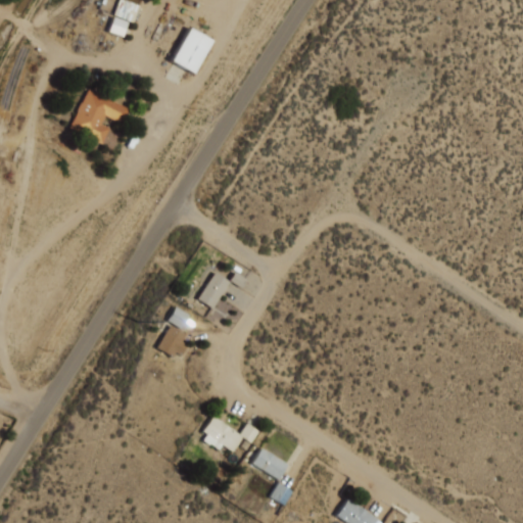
[(121,37),(128,19),(132,21),(138,5),(124,0),(117,0),(106,31),(121,37)]
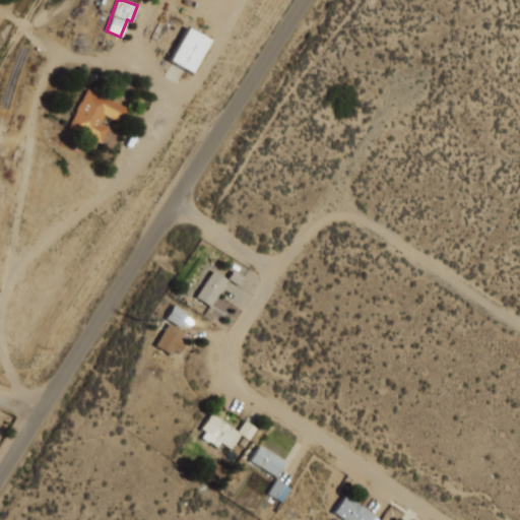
[(167,60),(189,72),(208,40),(186,26),(167,60)]
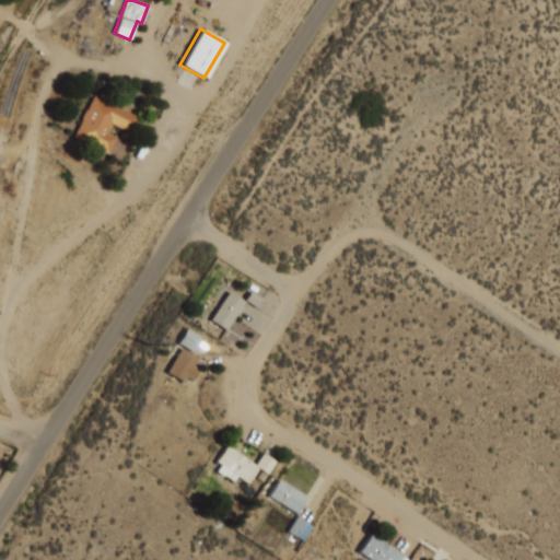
[(95,96),(140,118),(132,135),(114,125),(109,133),(118,138),(111,154),(76,137),(95,96)]
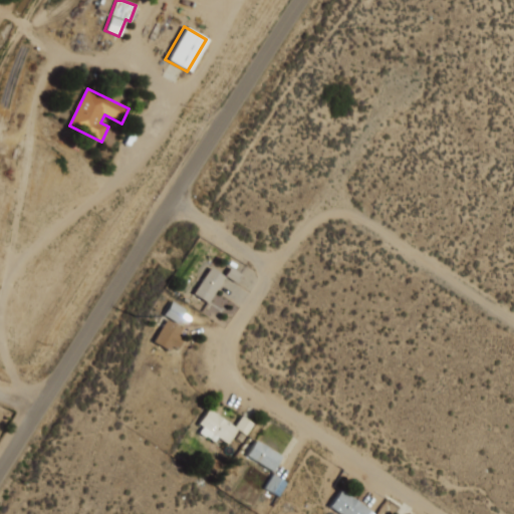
[(212,267),(226,275),(209,302),(195,293),(212,267)]
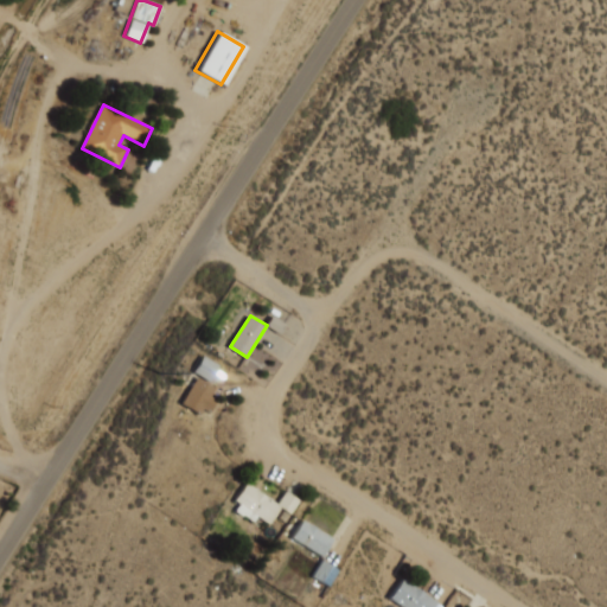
[(198,376),(216,388),(212,394),(219,398),(211,411),(205,409),(202,415),(181,403),(198,376)]
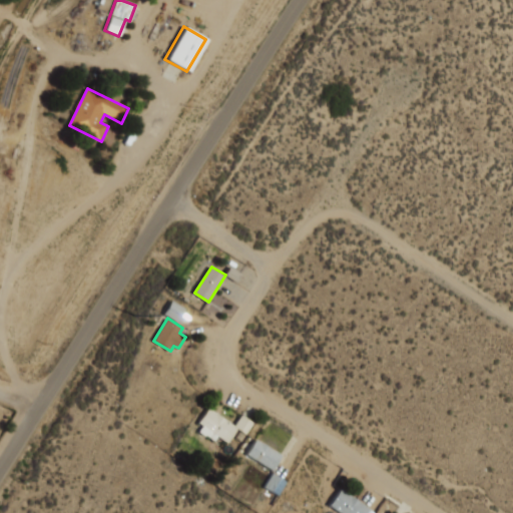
[(209,408),(235,426),(243,414),(255,423),(247,434),(240,428),(229,443),(219,436),(215,442),(199,431),(203,425),(199,422),(209,408)]
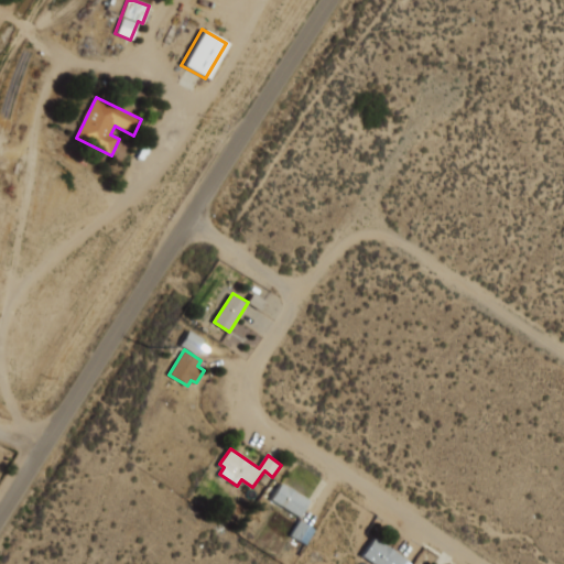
[(282,483),(311,499),(300,517),(272,499),(282,483)]
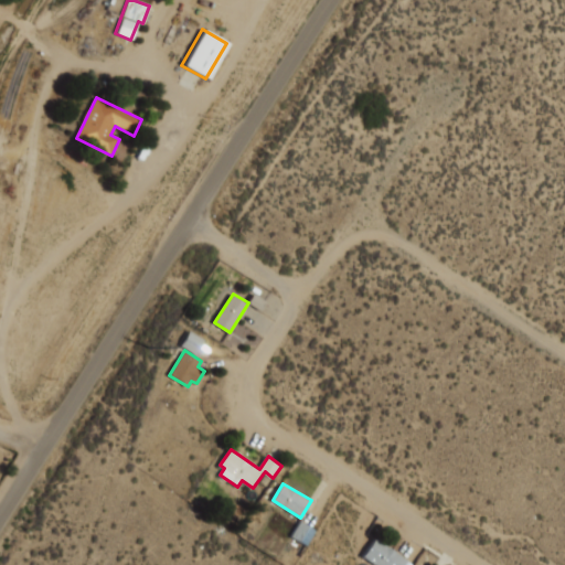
[(306,545),(313,529),(297,521),(289,537),(306,545)]
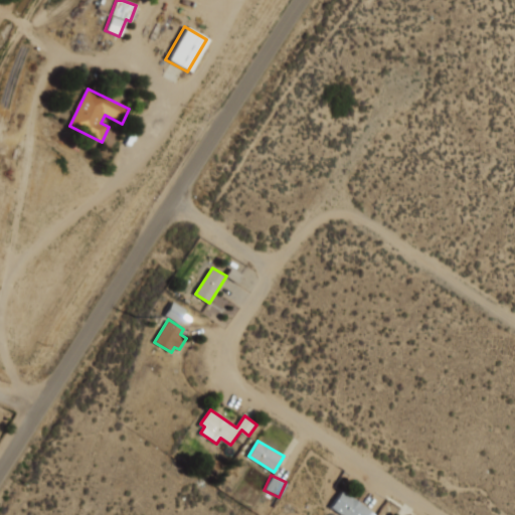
[(343,492),(372,512),(370,514),(340,514),(332,509),(343,492)]
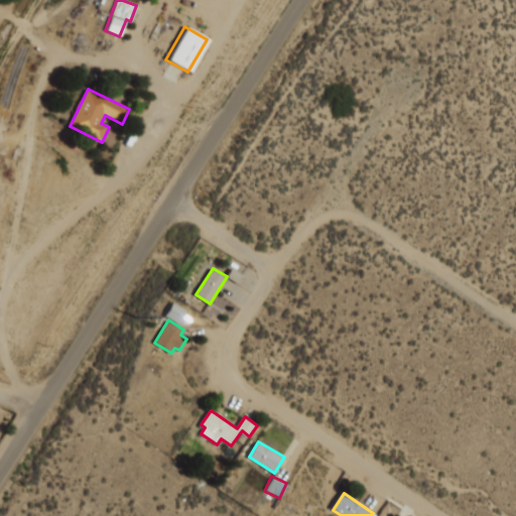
All buildings are outlined.
